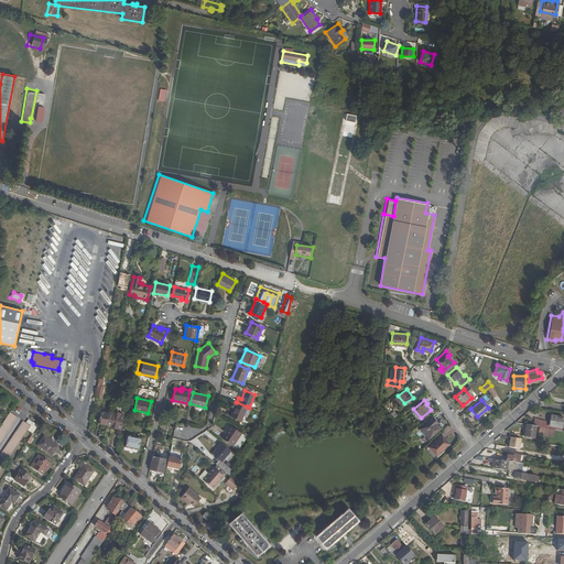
[(247,407),(237,402),(230,415),(240,420),(247,407)]
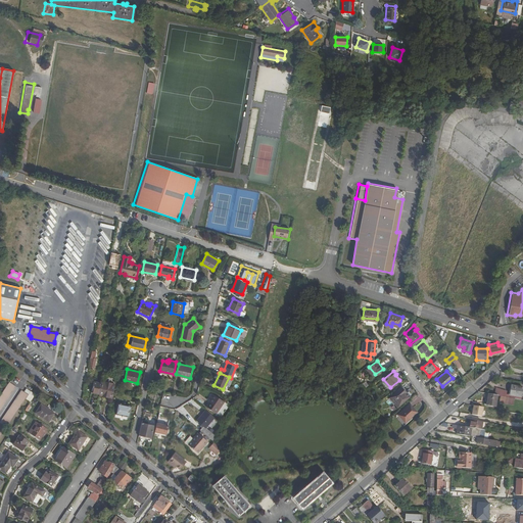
[(9,380),(0,394),(0,407),(15,384),(9,380)]
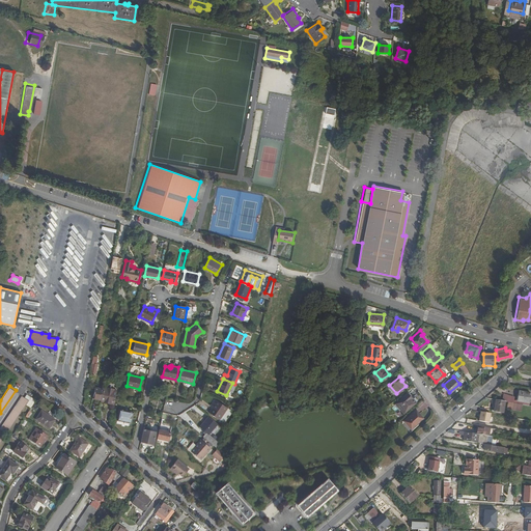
[(94,387),(92,397),(102,399),(104,389),(94,387)]
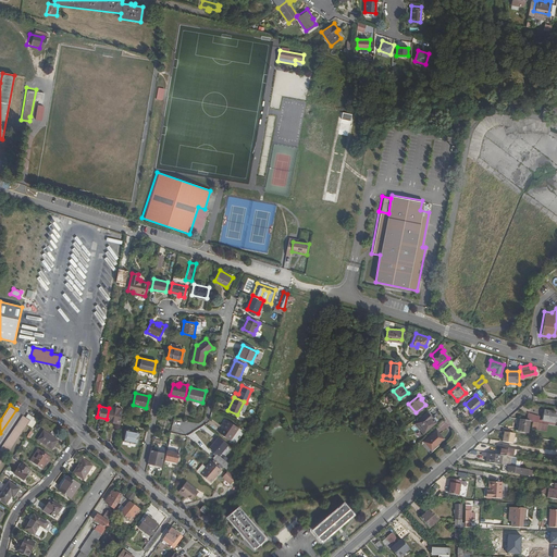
[(107,419),(106,420),(120,423),(123,409),(120,408),(112,407),(109,406),(109,408),(107,419)]
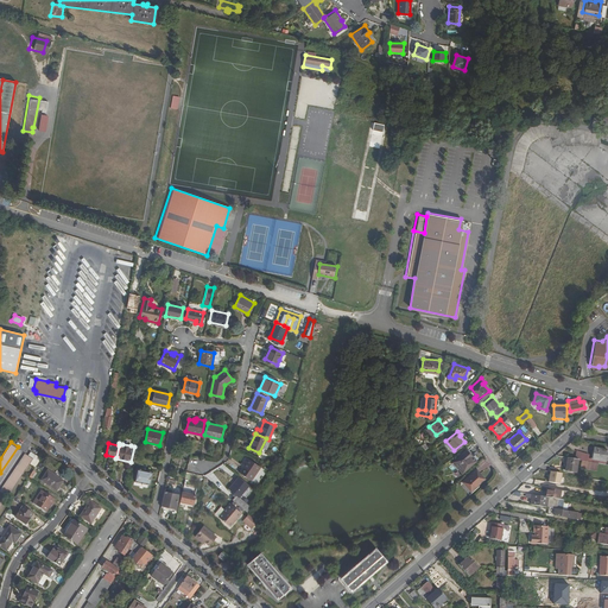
[(607,451),(595,449),(594,460),(607,462),(607,454),(607,451)]
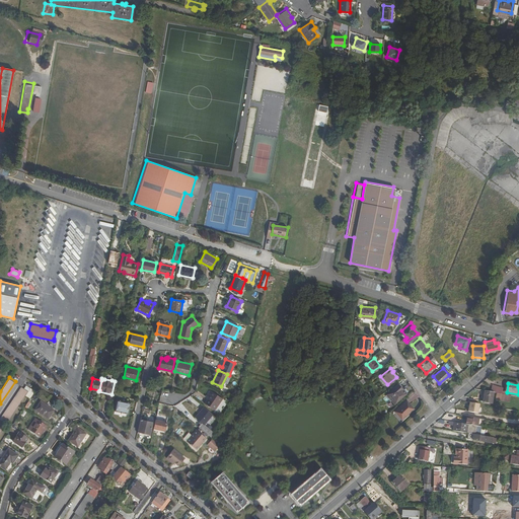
[(398,384),(387,393),(394,402),(404,393),(400,388),(401,388),(398,384)]
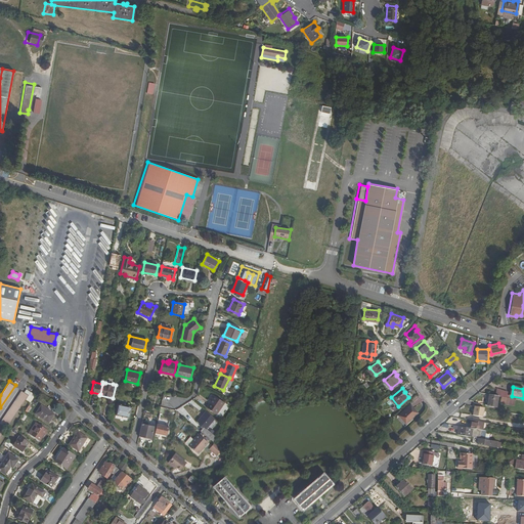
[(507,397),(508,391),(497,388),(495,394),(507,397)]
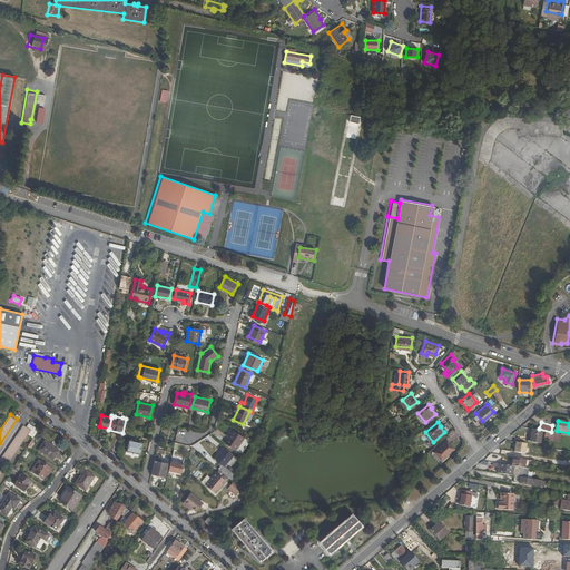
[(25,424),(1,459),(8,463),(31,429),(25,424)]
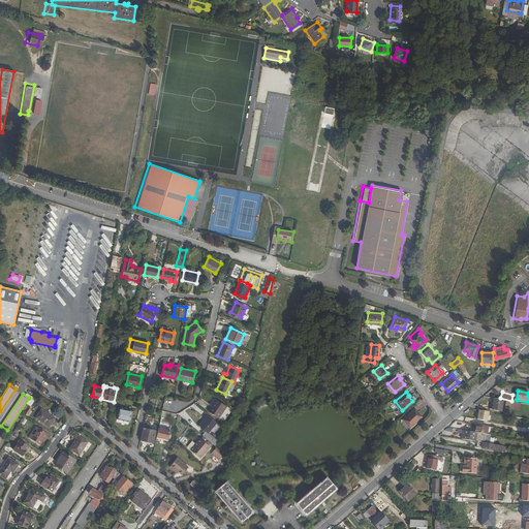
[(209,411),(218,418),(227,408),(217,399),(212,405),(213,406),(209,411)]
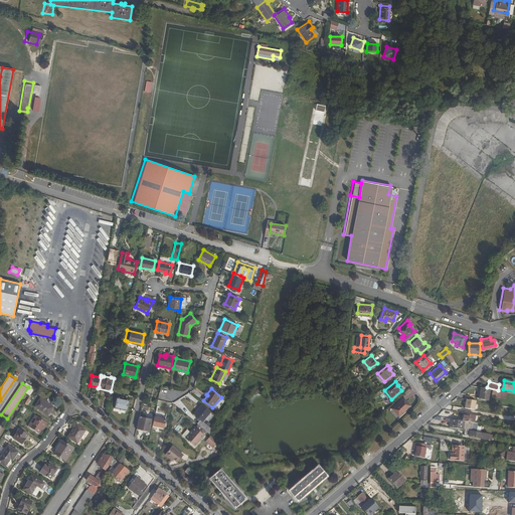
[(490,390),(481,388),(479,400),(488,401),(490,390)]
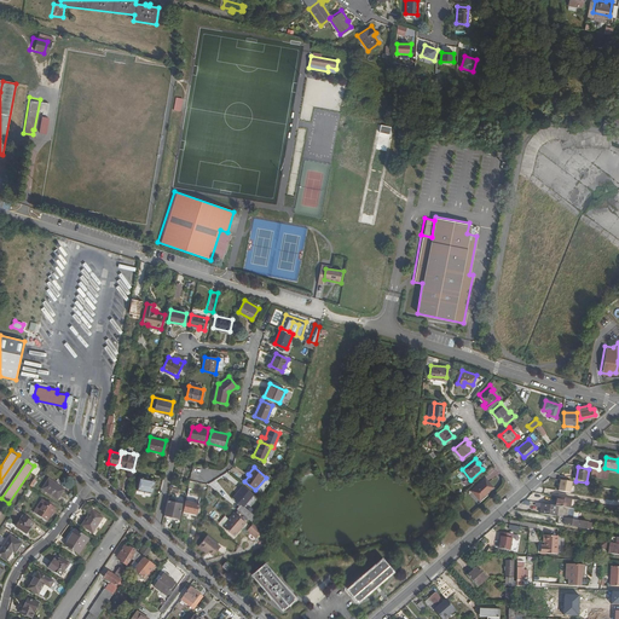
[(591,478),(608,479),(608,470),(600,470),(600,469),(593,468),(591,478)]
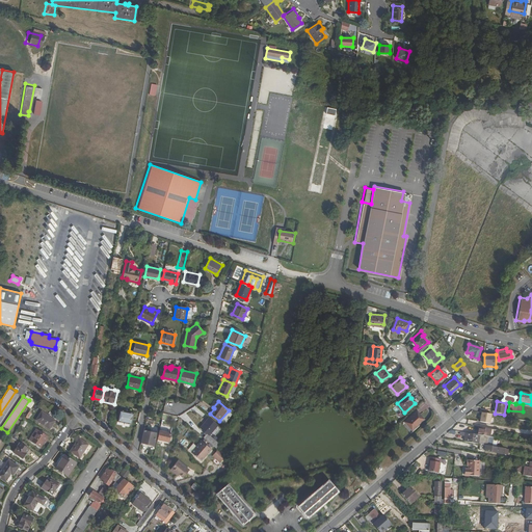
[(133,413),(120,409),(117,421),(131,424),(133,413)]
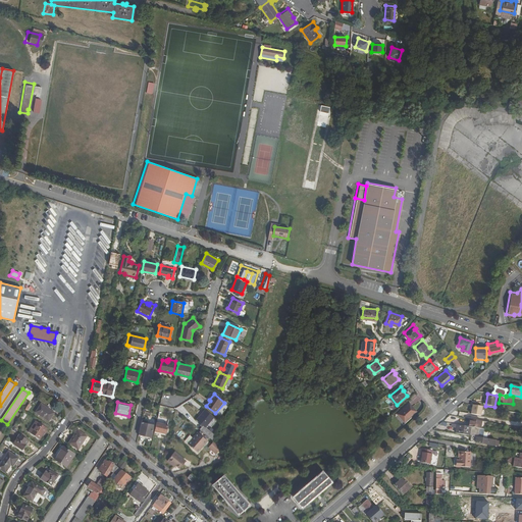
[(42,403),(36,412),(49,421),(54,414),(48,410),(49,408),(42,403)]
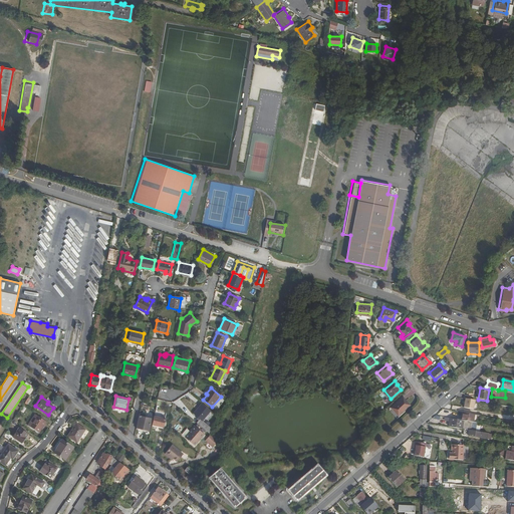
[(403,397),(392,407),(399,415),(410,405),(403,397)]
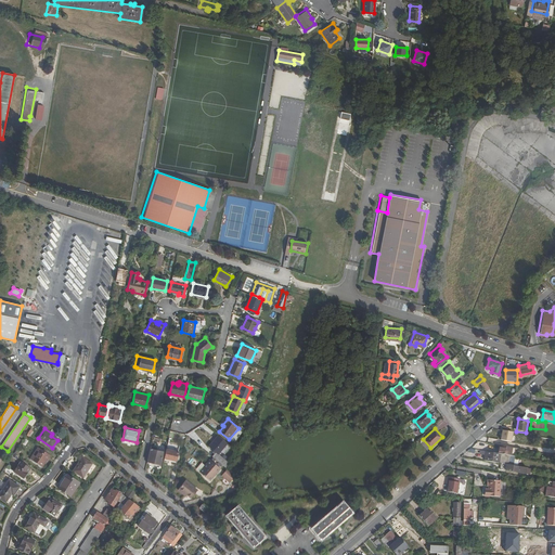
[(501,440),(512,441),(513,430),(502,430),(501,440)]
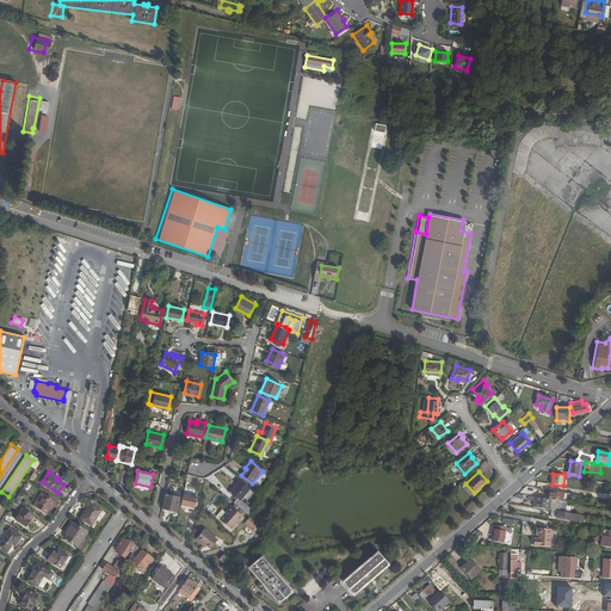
[(251,487),(241,479),(230,491),(240,499),(251,487)]
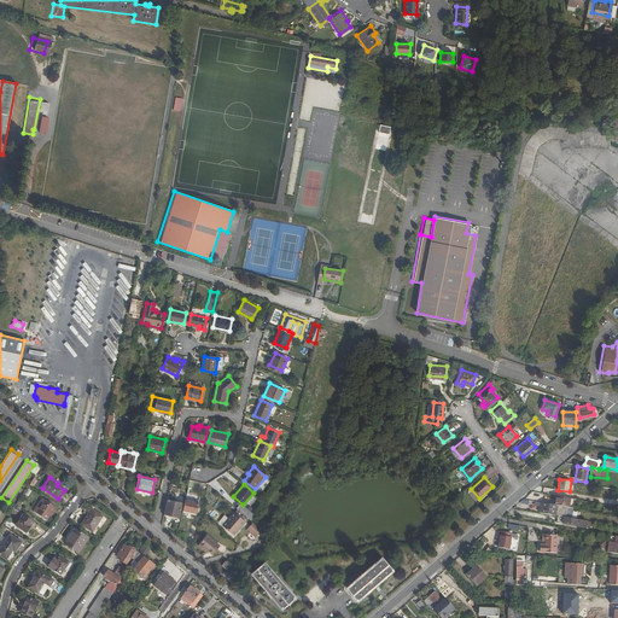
[(555,497),(554,506),(555,506),(567,508),(569,500),(555,497)]
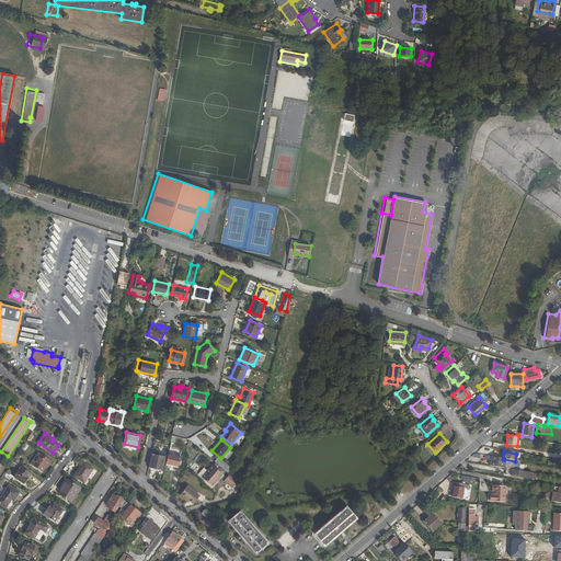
[(181,456),(168,453),(165,461),(179,465),(181,456)]
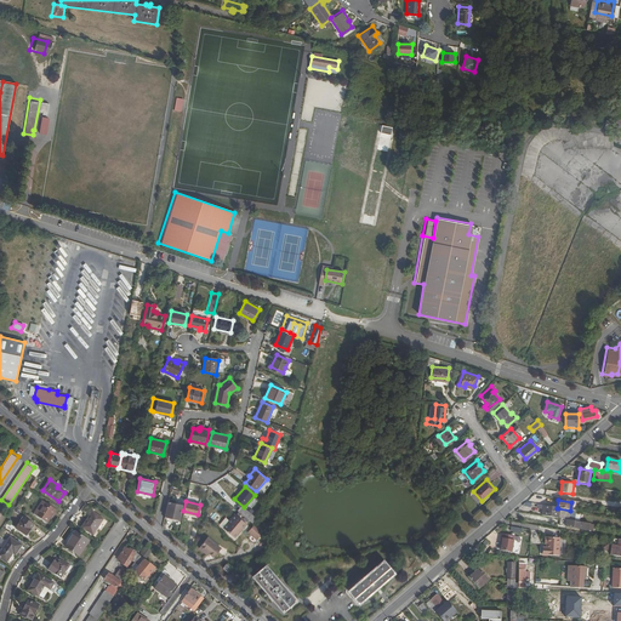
[(36,514),(47,522),(52,516),(51,516),(52,512),(53,513),(56,510),(45,502),(36,514)]
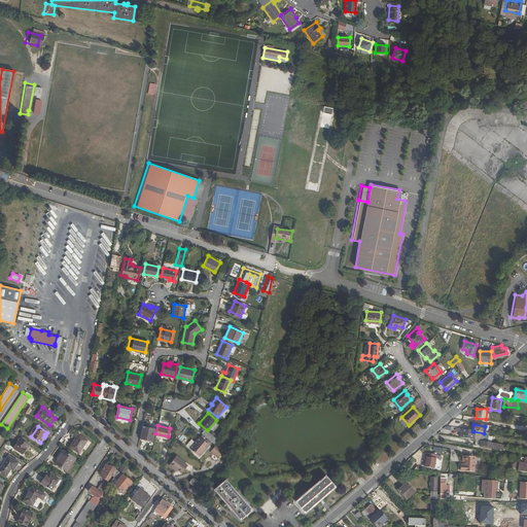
[(142,427),(140,436),(152,440),(153,434),(144,431),(145,427),(142,427)]
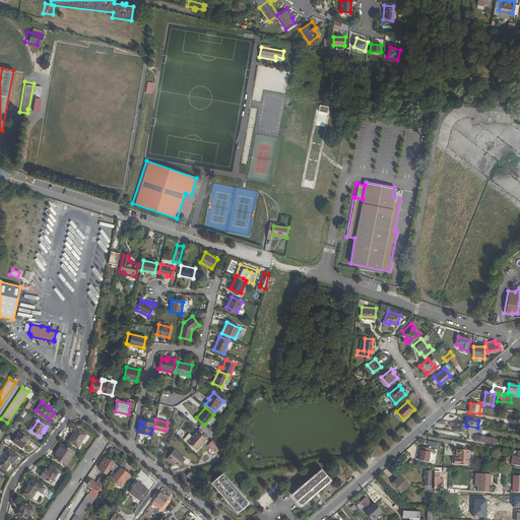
[(466,435),(467,426),(466,426),(454,424),(453,433),(466,435)]
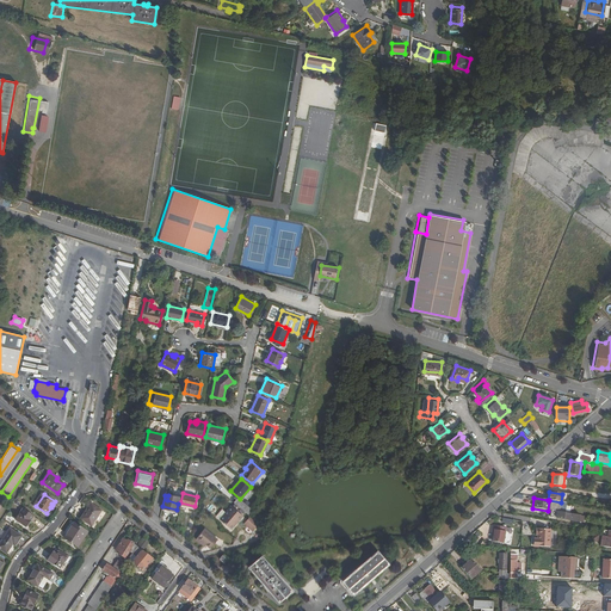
[(81,519),(91,525),(100,512),(91,505),(81,519)]
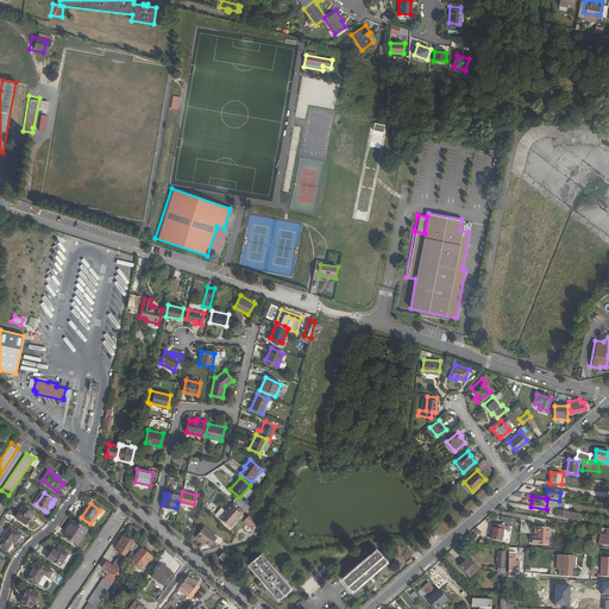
[(242,513),(231,503),(226,510),(219,518),(231,527),(242,513)]
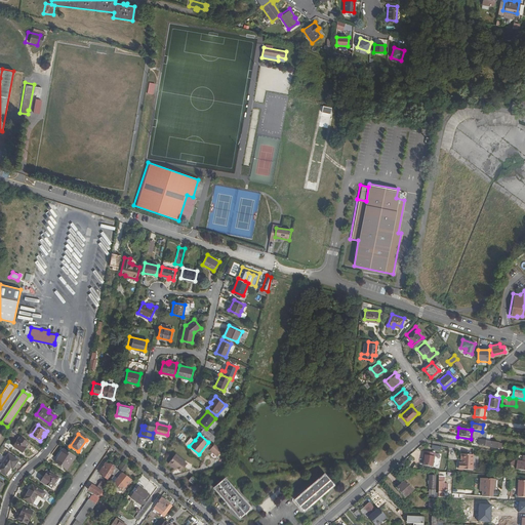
[(29,443),(19,437),(13,446),(23,452),(29,443)]
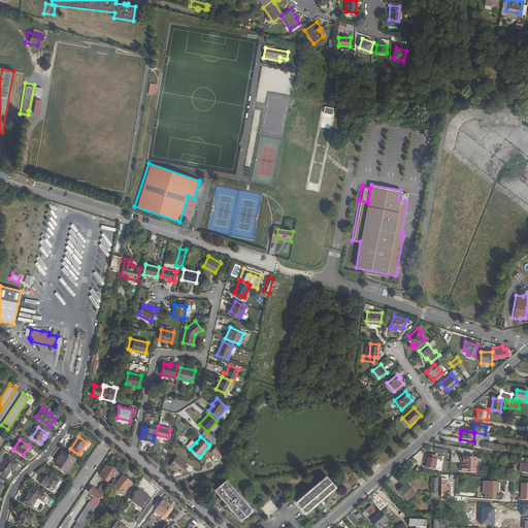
[(187,446),(190,449),(196,442),(192,439),(187,446)]
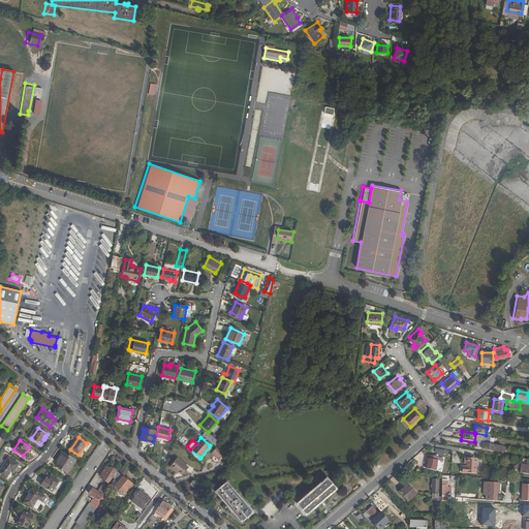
[(502,446),(483,443),(480,450),(493,453),(494,450),(501,452),(502,446)]
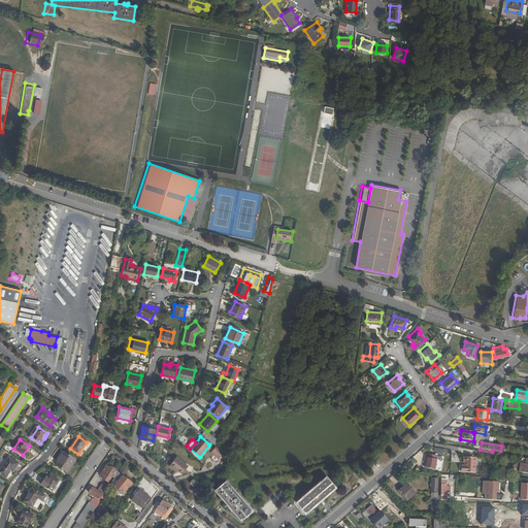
[(209,444),(200,457),(201,458),(208,450),(211,452),(213,449),(209,444)]
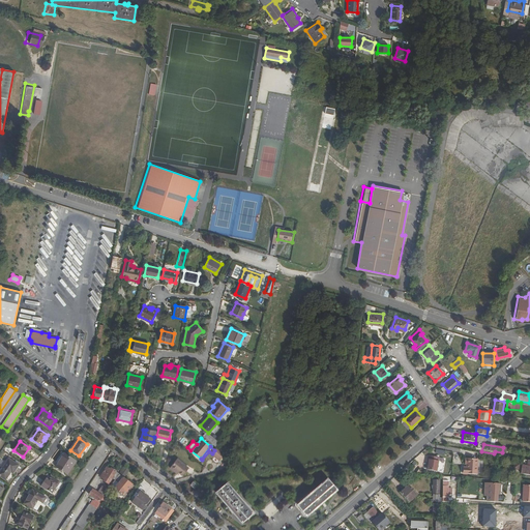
[(226,454),(217,447),(214,450),(212,453),(219,461),(226,454)]
